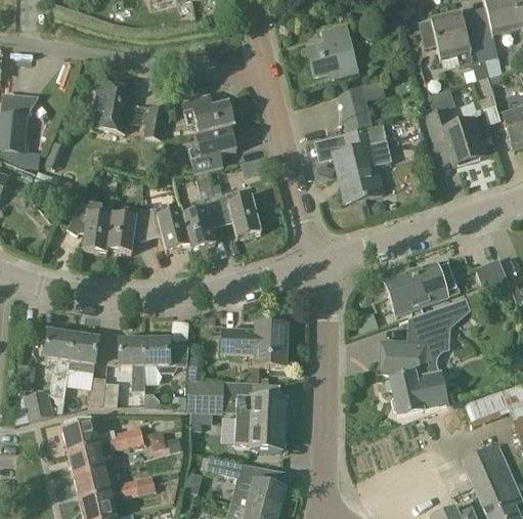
[(485,6),(473,8),(485,59),(497,56),(493,37),(522,30),(515,0),(483,0),(485,6)]
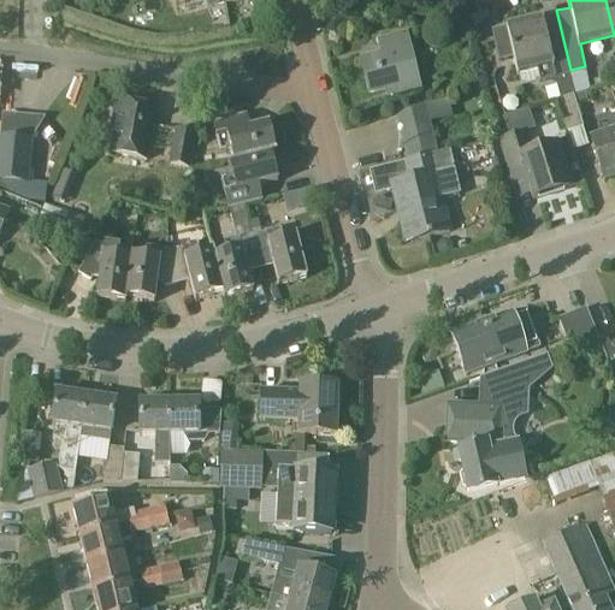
[(555,73),(561,95),(575,90),(571,70),(556,10),(492,25),(500,57),(514,53),(518,71),(537,66),(539,77),(555,73)]
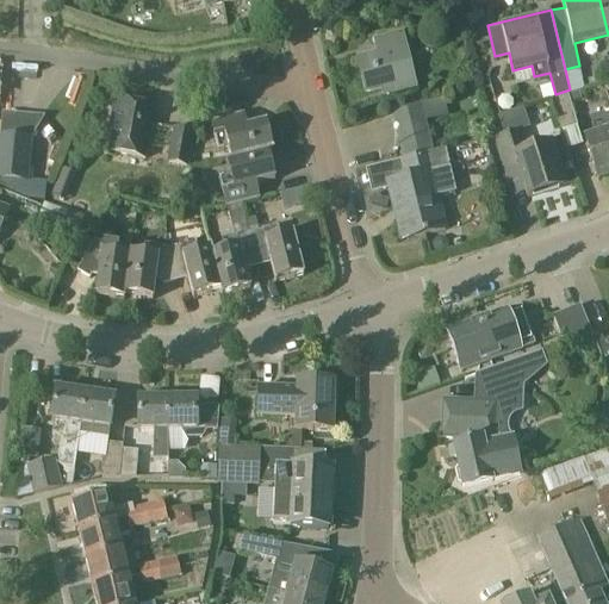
[(386,83),(387,89),(415,82),(402,29),(376,35),(379,49),(359,54),(367,87),(386,83)]
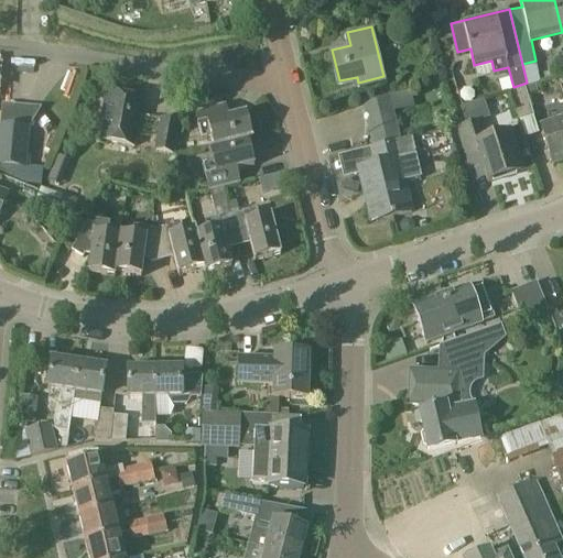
[(527,83),(513,87),(510,87),(520,117),(534,112),(527,90),(538,87),(534,80),(527,83)]
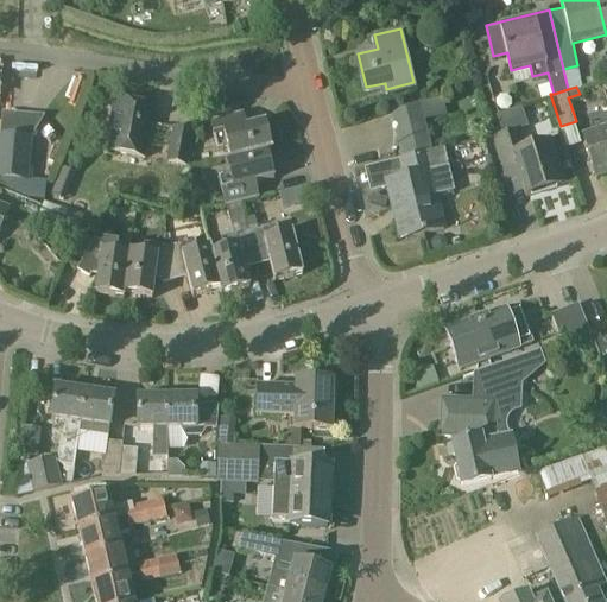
[(147,152),(151,134),(157,102),(151,101),(147,96),(133,94),(127,97),(121,96),(121,102),(117,101),(112,122),(117,124),(113,146),(147,152)]
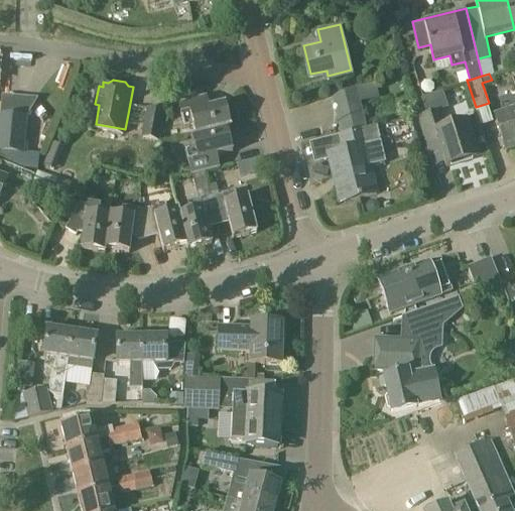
[(332,91),(342,131),(365,125),(359,98),(378,93),(375,81),(332,91)]
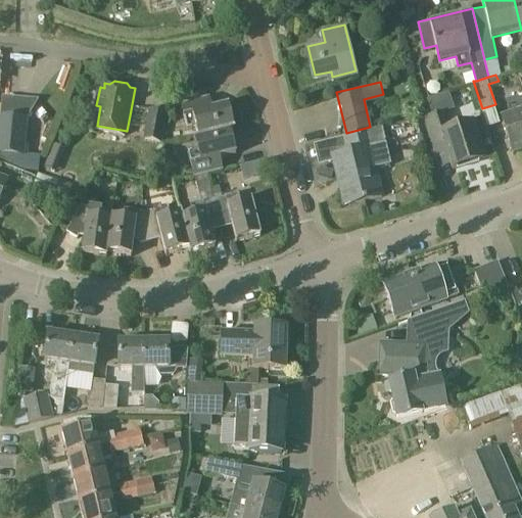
[(200,134),(232,127),(236,126),(230,101),(212,105),(210,94),(183,100),(189,126),(198,124),(200,134)]
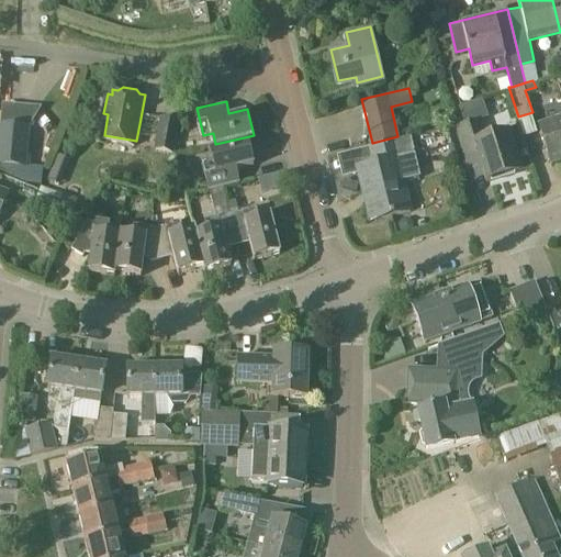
[(551,162),(560,158),(560,107),(550,111),(552,120),(539,124),(551,162)]
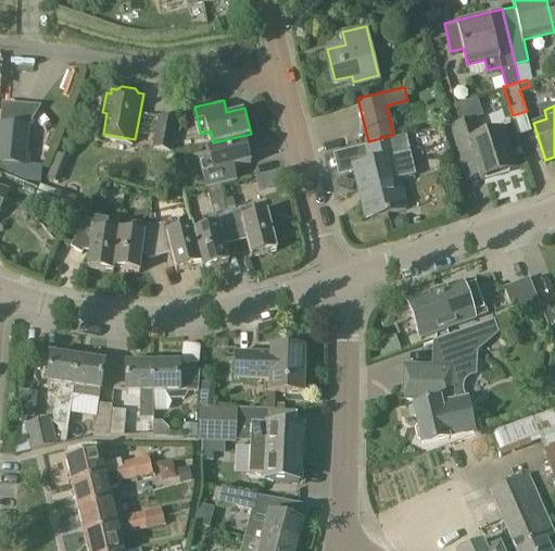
[(171,149),(174,133),(177,114),(160,111),(153,145),(171,149)]
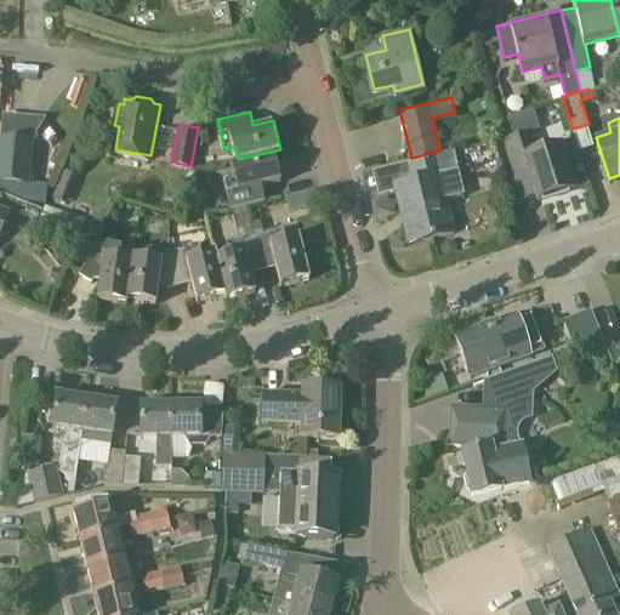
[(535,193),(536,197),(574,184),(561,143),(538,151),(532,130),(505,138),(523,197),(535,193)]
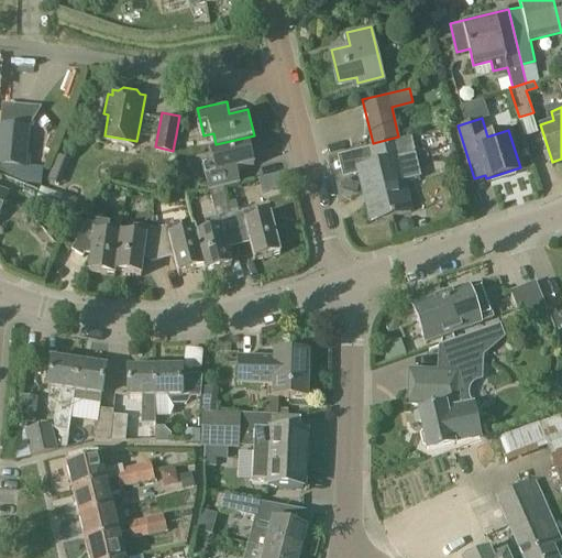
[(0,122),(0,160),(25,163),(29,126),(0,122)]
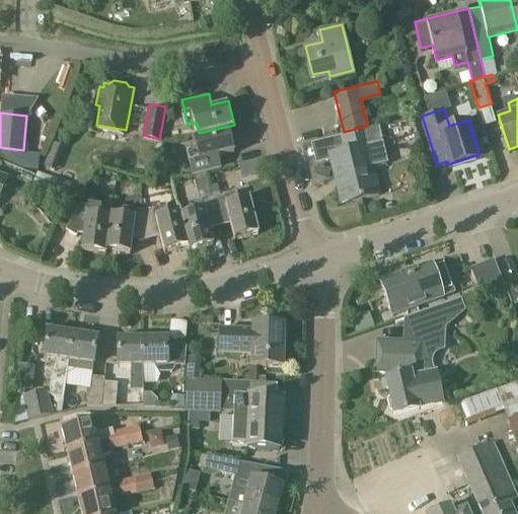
[(230,126),(199,133),(195,134),(197,145),(188,147),(194,172),(223,165),(220,154),(236,150),(230,126)]
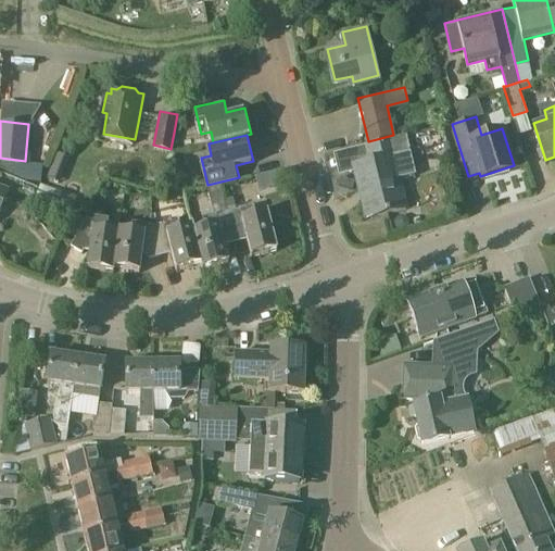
[(399,152),(394,135),(393,135),(368,141),(365,142),(369,159),(353,162),(366,215),(406,205),(393,153),(399,152)]
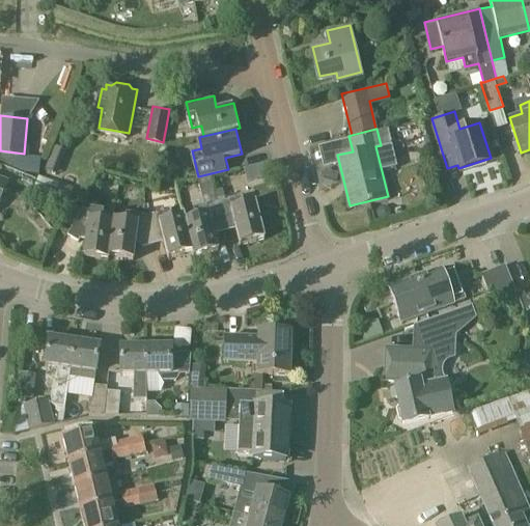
[(65,147),(55,143),(46,166),(56,170),(65,147)]
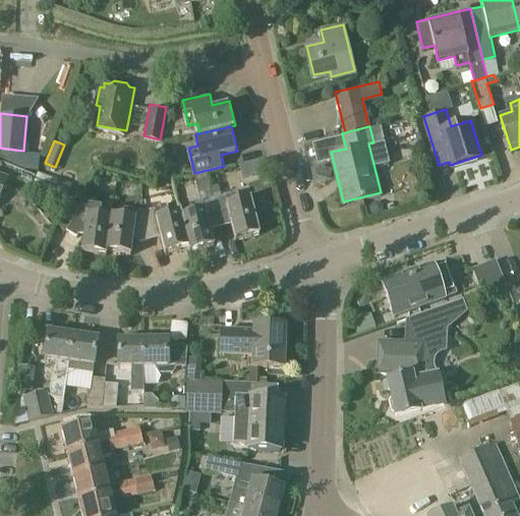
[(65,195),(70,180),(40,169),(34,184),(65,195)]
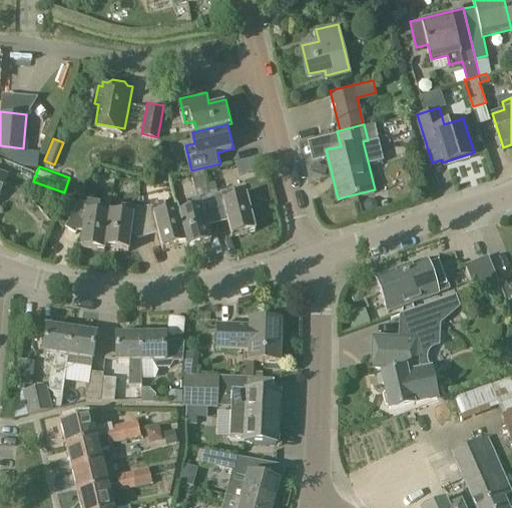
[(237,195),(235,187),(212,192),(218,216),(228,213),(233,232),(258,227),(249,192),(237,195)]
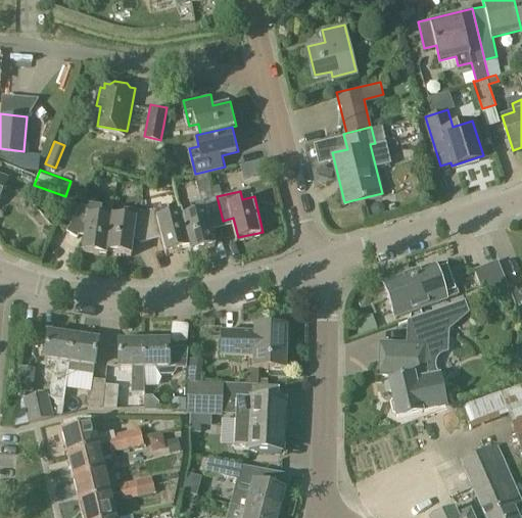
[(183,213),(191,245),(192,249),(217,243),(211,223),(223,221),(216,196),(192,202),(194,210),(183,213)]
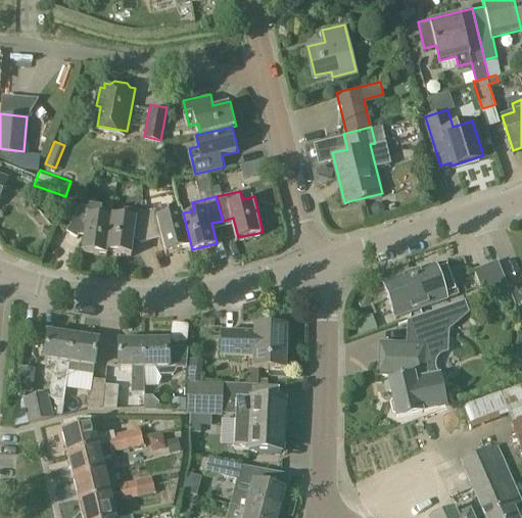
[(84,248),(109,252),(109,249),(108,249),(113,215),(103,213),(105,204),(85,201),(69,227),(80,234),(84,228),(87,228),(84,248)]
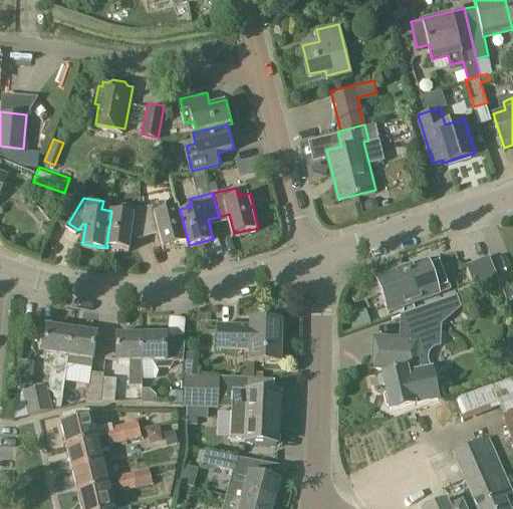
[(167,199),(143,204),(143,205),(149,229),(150,229),(160,227),(165,247),(188,241),(180,209),(179,206),(169,208),(167,199)]
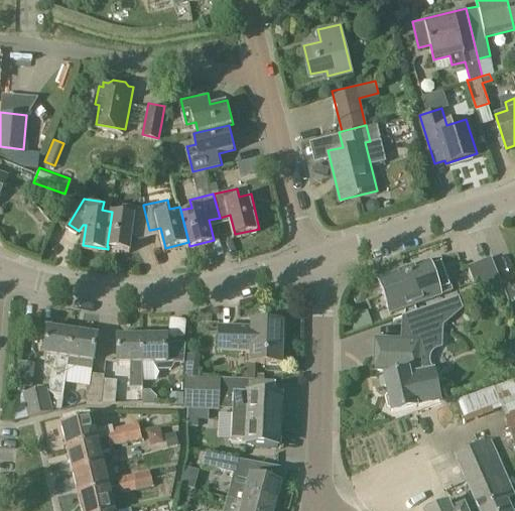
[(112,212),(107,246),(108,246),(132,249),(135,229),(138,229),(140,237),(151,234),(150,230),(149,230),(143,206),(143,205),(138,205),(138,203),(125,202),(124,211),(113,209),(112,212)]
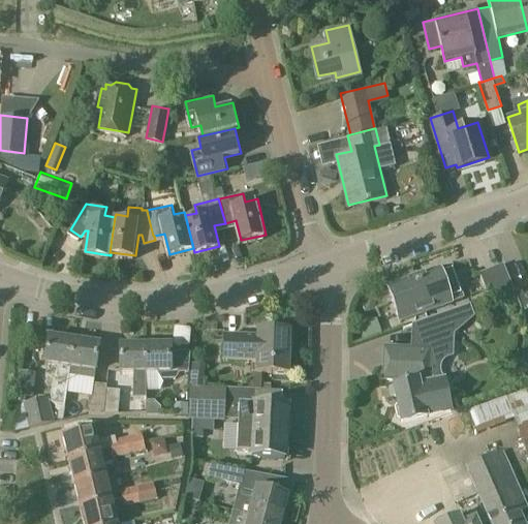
[(492,266),(501,288),(513,284),(503,260),(492,266)]
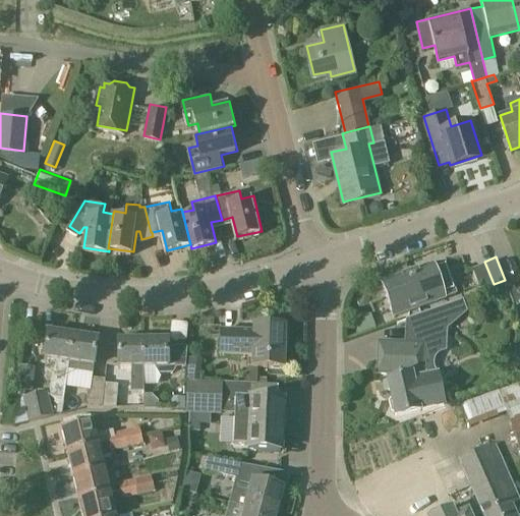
[(434,261),(410,269),(415,284),(412,285),(419,304),(445,295),(445,294),(456,290),(448,265),(436,269),(434,261)]
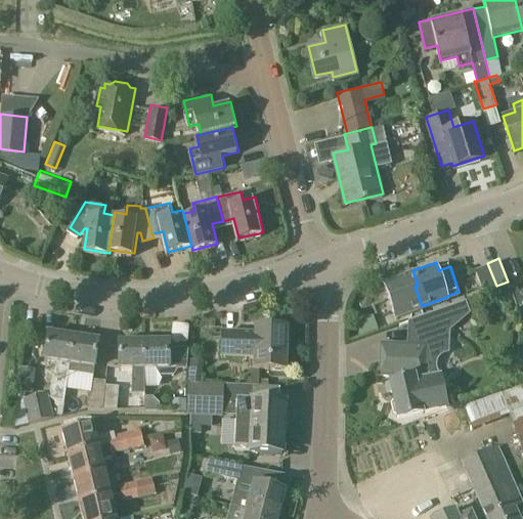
[(485,291),(496,286),(487,263),(476,268),(485,291)]
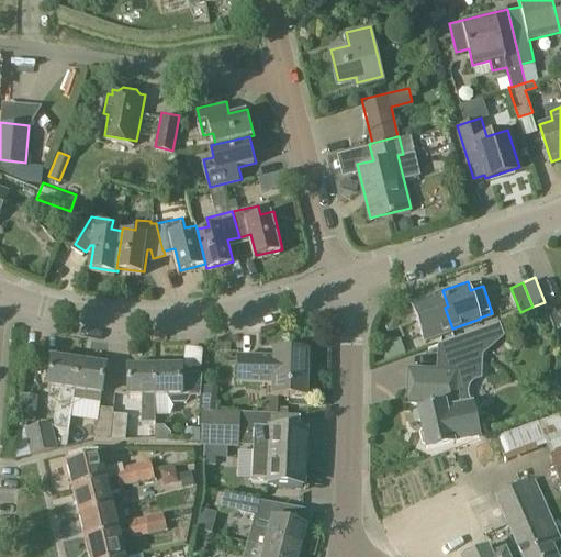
[(425,338),(452,329),(445,308),(448,307),(442,290),(412,301),(425,338)]
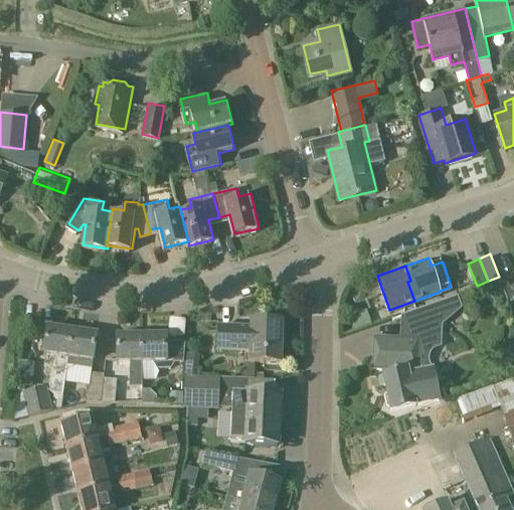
[(416,366),(433,367),(432,361),(431,359),(430,356),(430,352),(431,348),(433,345),(436,343),(440,342),(441,320),(462,303),(459,293),(401,313),(400,337),(375,335),(374,365),(384,366),(416,366)]
